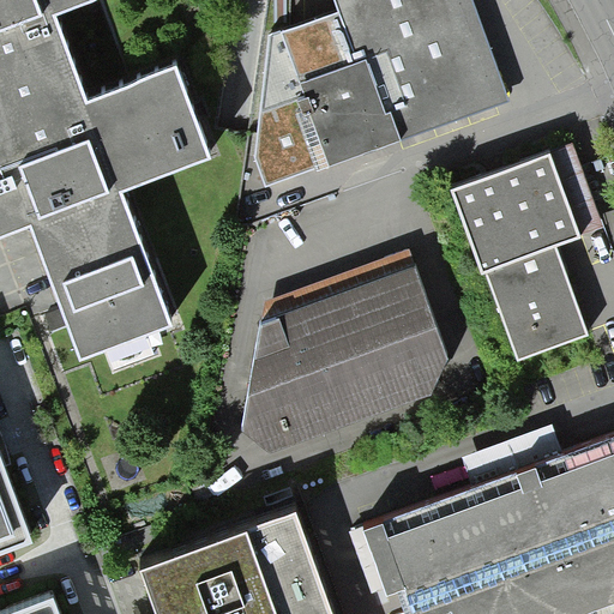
[(56,10),(82,0),(0,0),(0,235),(29,226),(56,300),(78,356),(169,323),(120,191),(209,158),(174,64),(88,96),(56,10)]
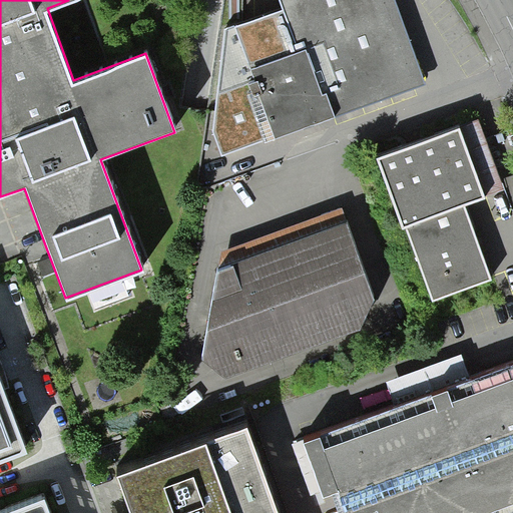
[(271,135),(428,77),(398,0),(283,0),(300,46),(244,67),(271,135)]
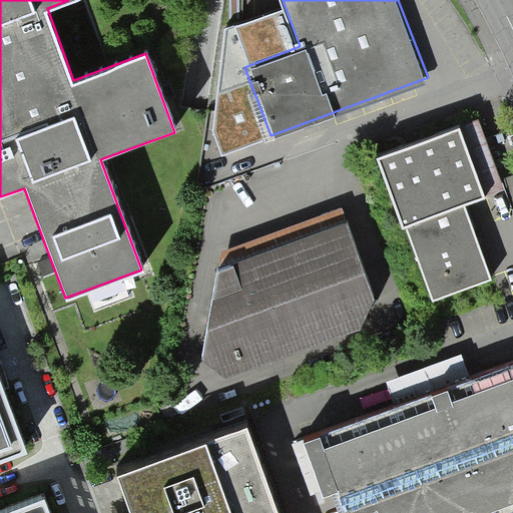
[(432,299),(494,276),(467,201),(491,192),(466,123),(379,155),(432,299)]
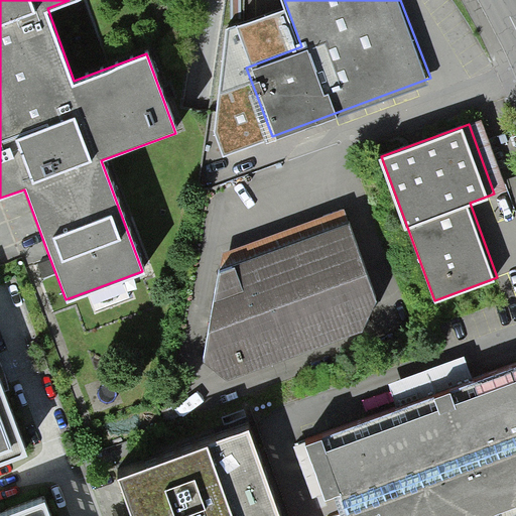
[(209,360),(231,375),(365,328),(378,295),(353,221),(221,271),(209,360)]
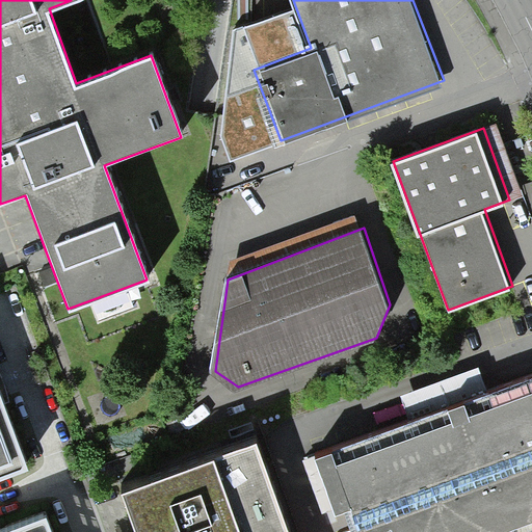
[(365,531),(498,531),(531,521),(531,393),(340,459),(365,531)]
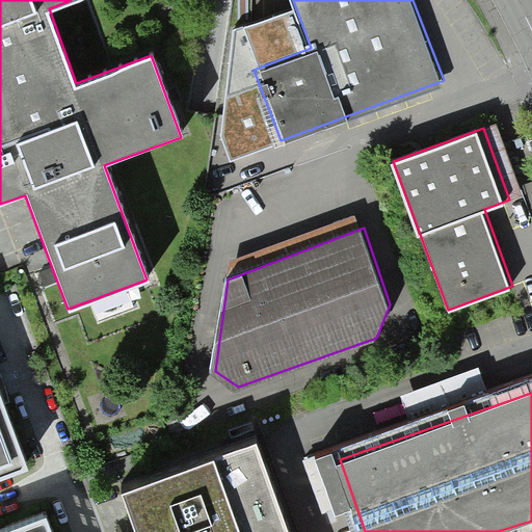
[(0,423),(0,464),(14,460),(0,423)]
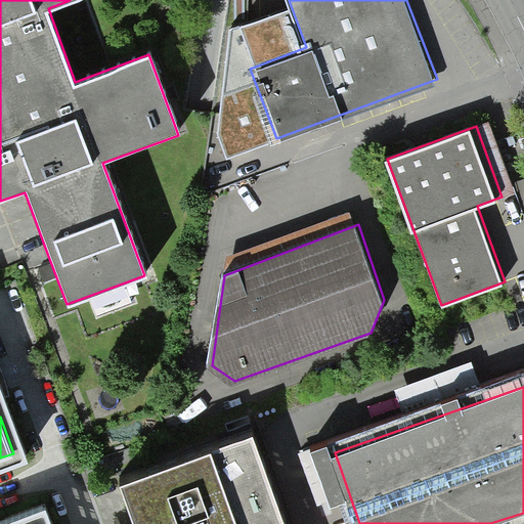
[(116,479),(131,523),(285,523),(250,430),(116,479)]
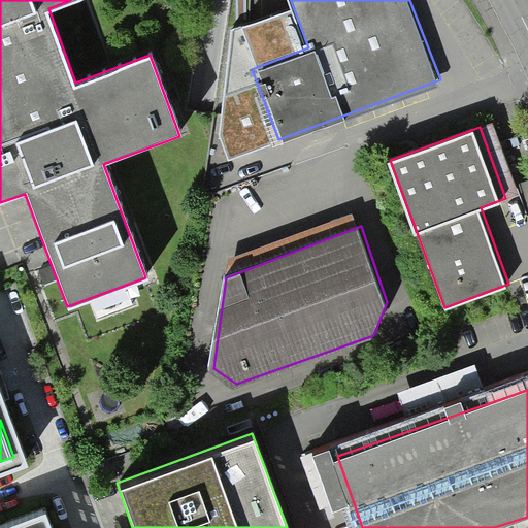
[(306,456),(325,508),(333,505),(315,453),(306,456)]
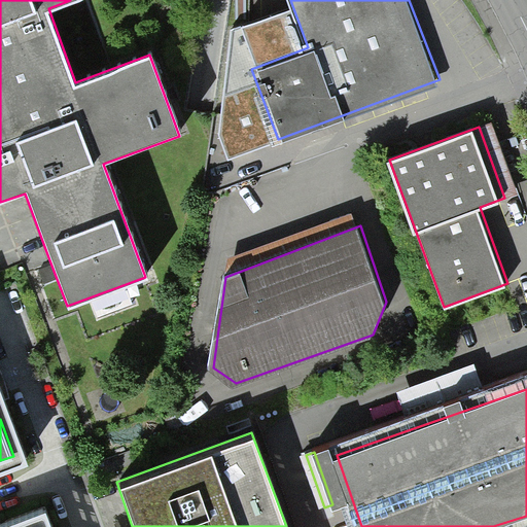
[(38,526),(32,511),(0,522),(0,526),(38,526)]
